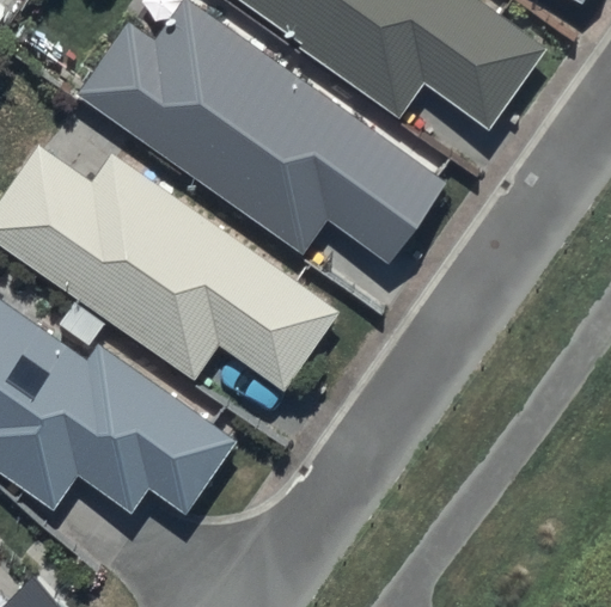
[(133,22),(80,94),(305,257),(330,222),(388,264),(445,183),(191,0),(185,0),(158,41),(133,22)]
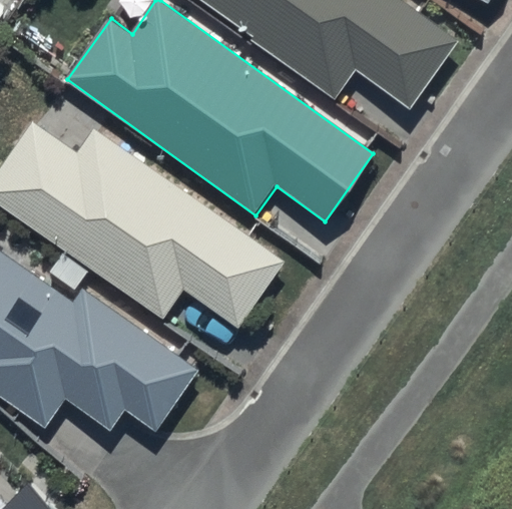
[(409,109),(457,44),(398,0),(199,0),(335,100),(356,71),(409,109)]
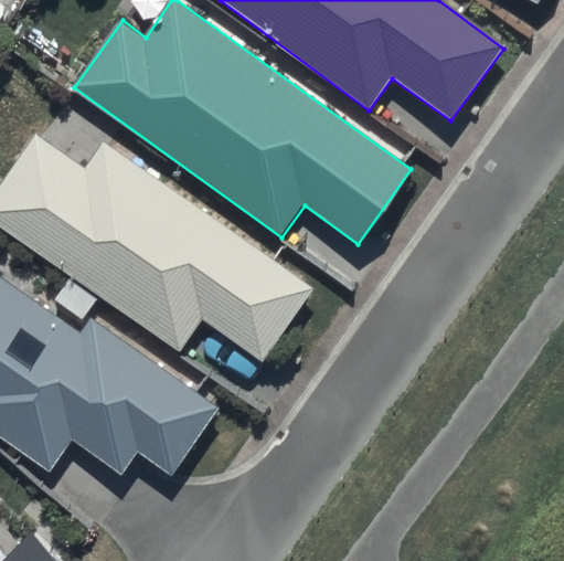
[(314,289),(105,141),(85,169),(35,134),(0,184),(0,228),(70,278),(53,302),(82,323),(99,297),(179,355),(203,320),(262,362),(314,289)]
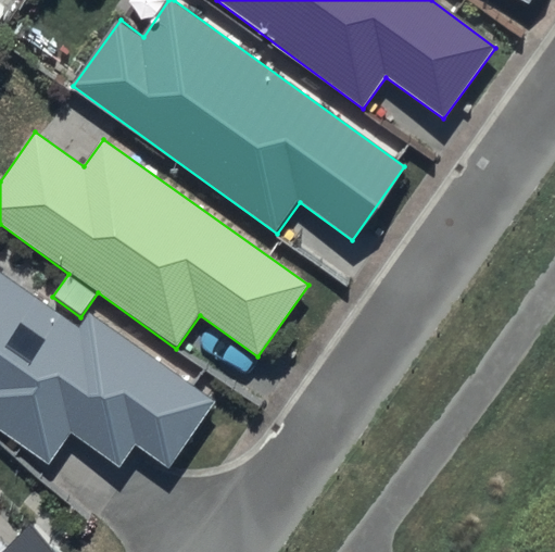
[(214,403),(90,314),(80,328),(0,271),(0,428),(49,464),(72,433),(120,467),(137,443),(168,466),(214,403)]
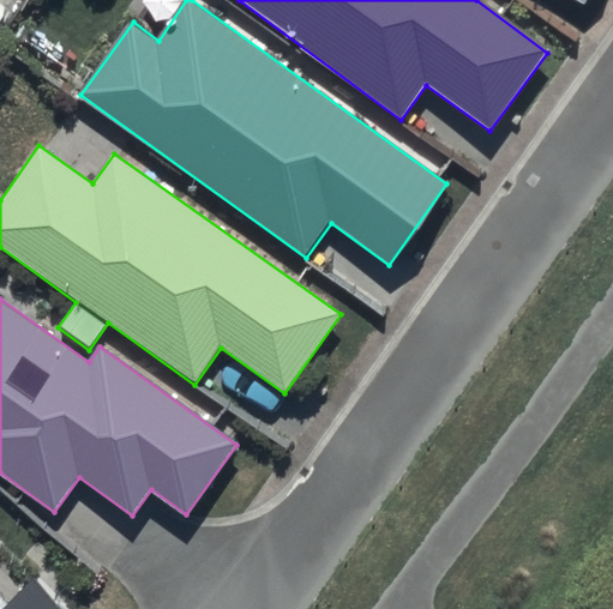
[(62,608),(36,583),(10,608),(62,608)]
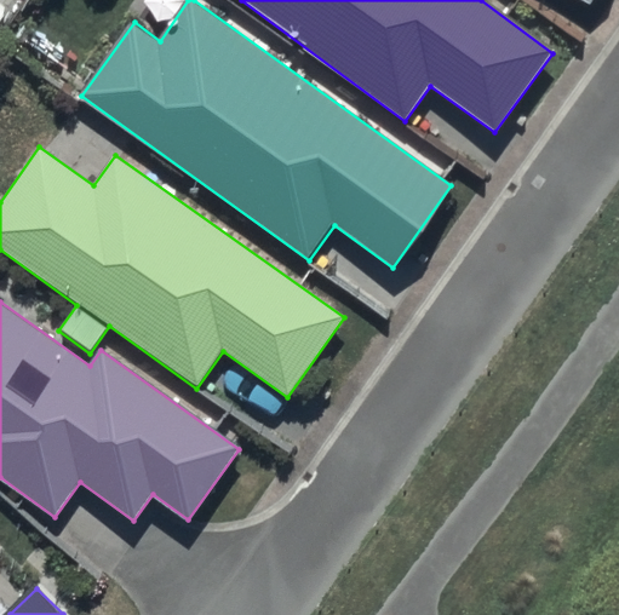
All buildings are outlined.
